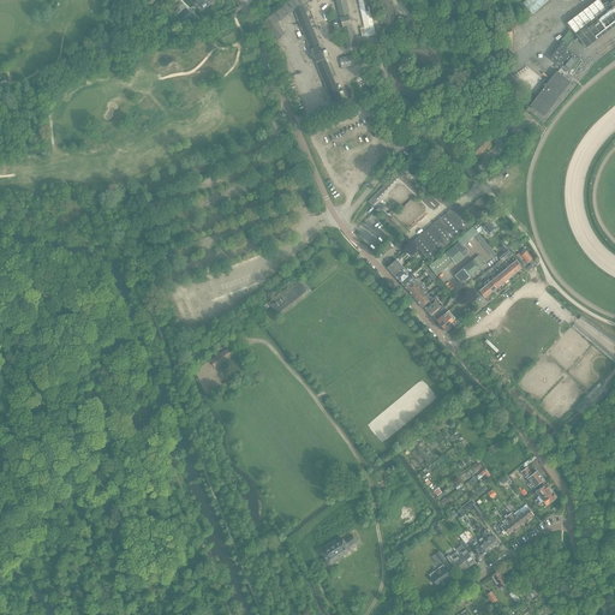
[(186,0),(201,15),(213,4),(210,1),(210,0),(186,0)]
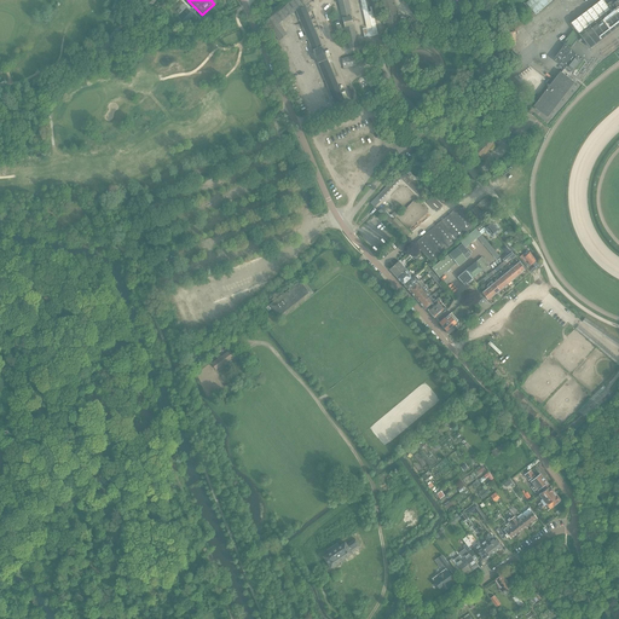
[(293,0),(265,22),(279,40),(287,34),(278,23),(296,10),(306,35),(301,38),(302,42),(308,40),(335,104),(343,99),(329,65),(331,65),(330,62),(333,61),(330,56),(327,57),(307,13),(312,11),(308,4),(313,0),(293,0)]
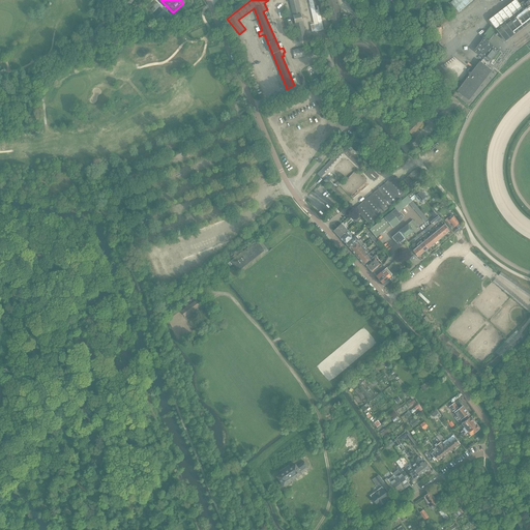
[(306,40),(299,6),(298,1),(297,0),(289,0),(295,24),(299,41),(306,40)]
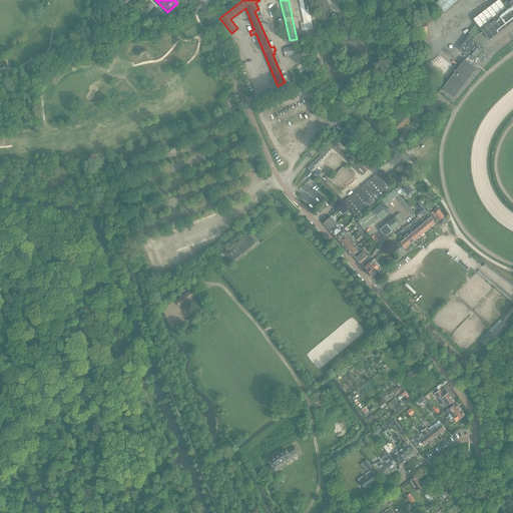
[(306,0),(299,0),(300,4),(305,26),(301,27),(302,31),(302,32),(313,29),(306,0)]
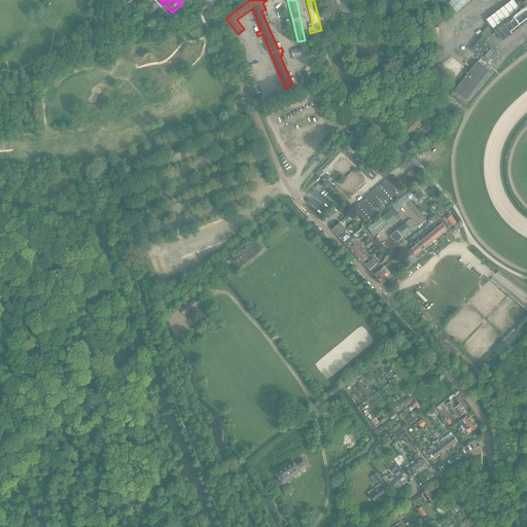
[(339,26),(335,6),(332,0),(326,0),(334,30),(340,29),(347,28),(347,24),(339,26)]
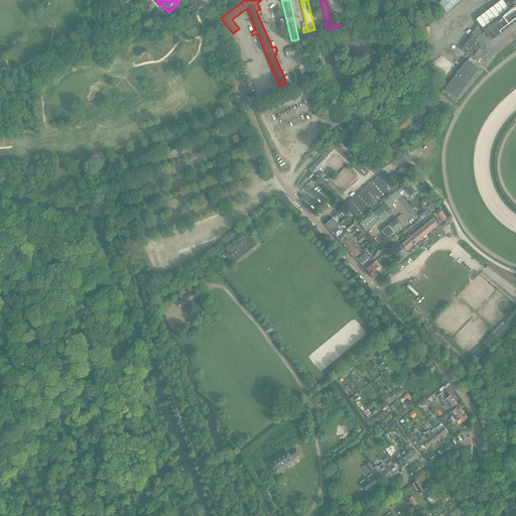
[(446,12),(461,0),(460,0),(441,0),(438,3),(446,12)]
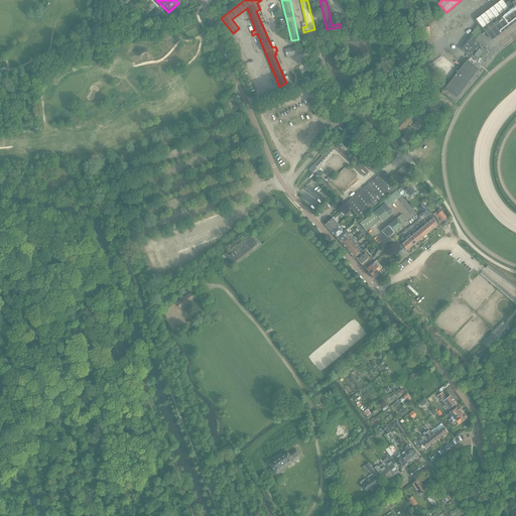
[(515,0),(512,0),(506,5),(502,0),(479,18),(479,17),(475,20),(478,25),(470,35),(476,41),(482,32),(486,31),(492,40),(515,21),(515,0)]
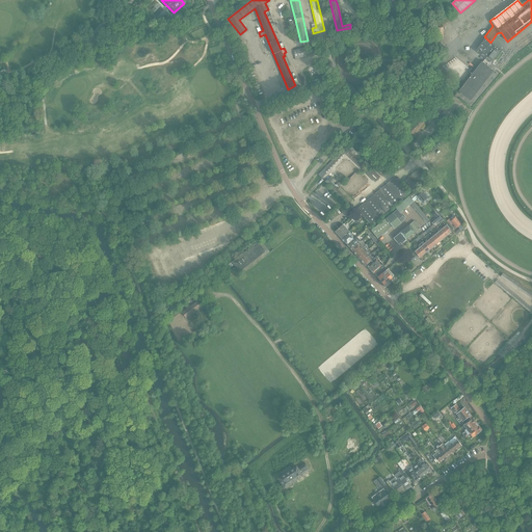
[(161,6),(153,14),(159,21),(167,14),(161,6)]
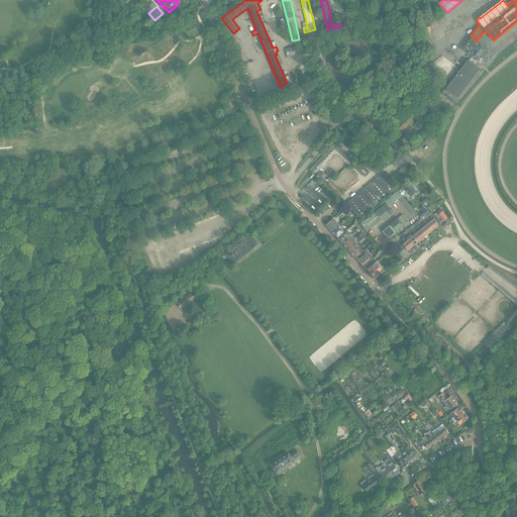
[(473,37),(463,49),(467,52),(473,57),(479,61),(487,49),(475,40),(473,37)]
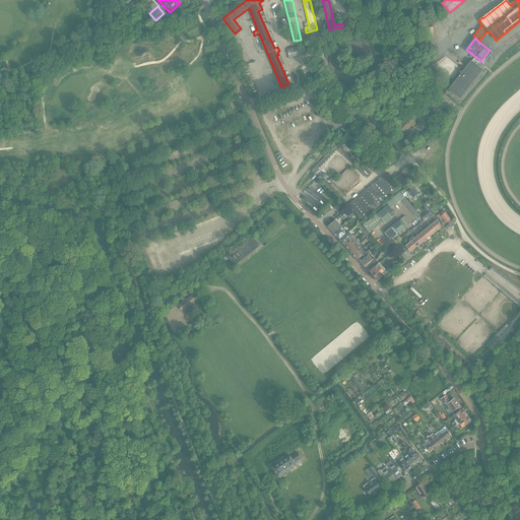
[(306,53),(304,47),(286,51),(287,57),(306,53)]
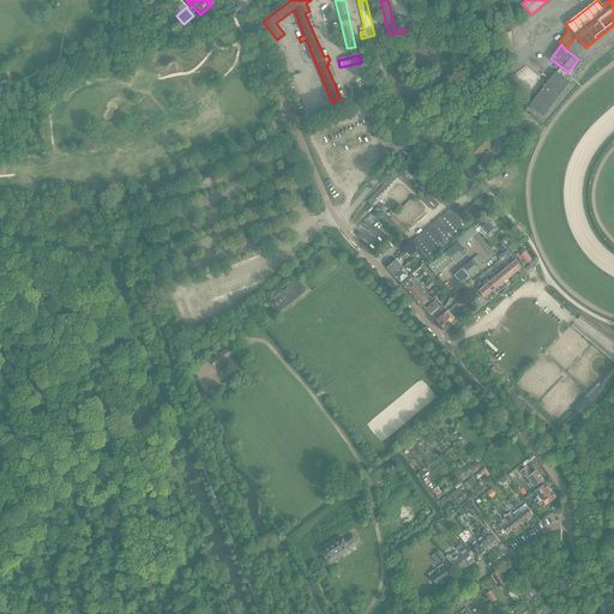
[(570,82),(558,72),(557,71),(530,106),(543,115),(570,82)]
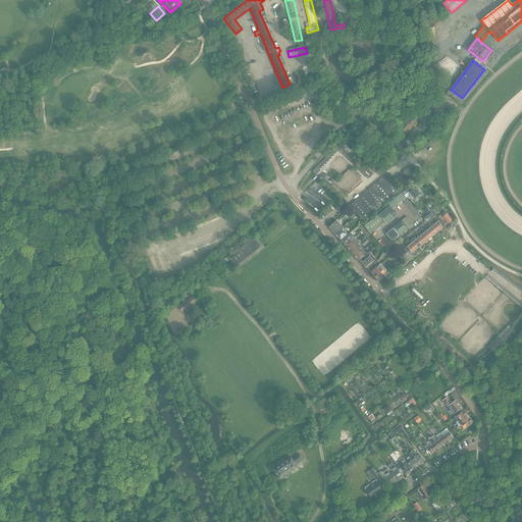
[(432,79),(436,75),(431,68),(427,71),(432,79)]
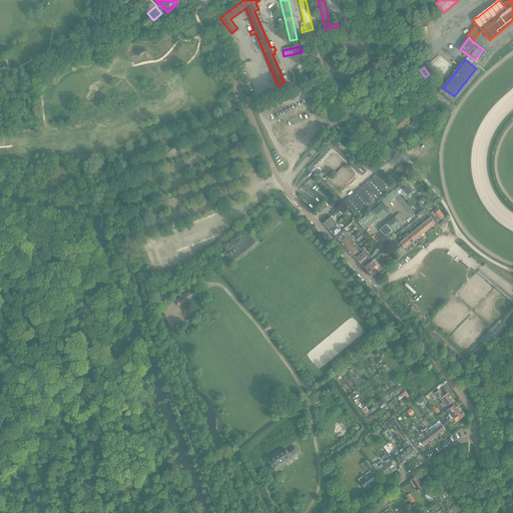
[(433,101),(428,95),(427,95),(422,100),(423,101),(422,102),(421,101),(415,107),(420,113),(433,101)]
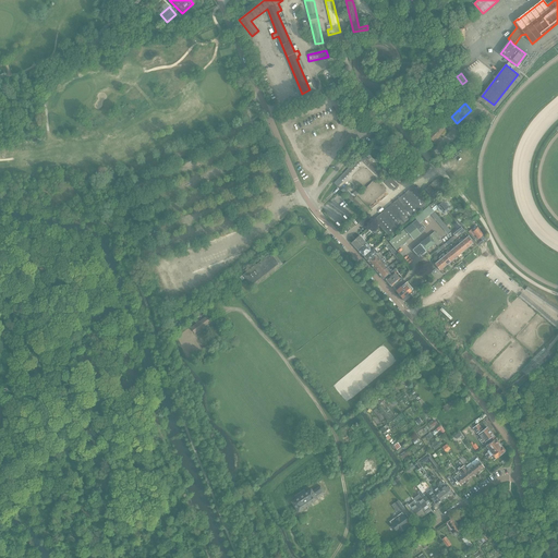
[(450,119),(444,125),(449,130),(451,126),(452,128),(453,125),(455,123),(450,119)]
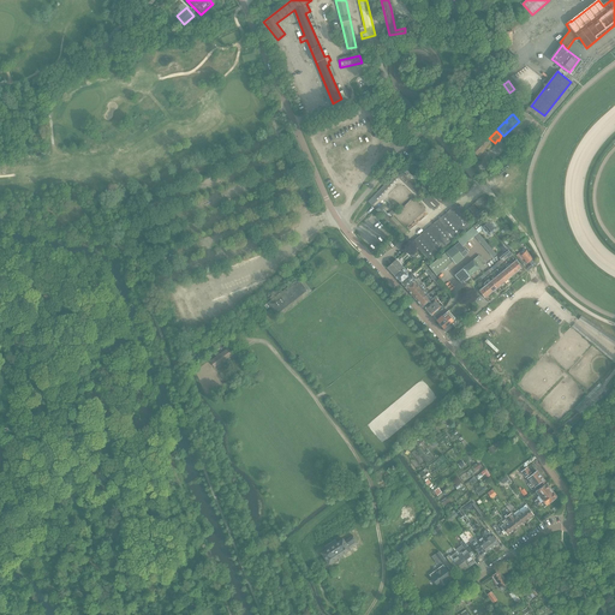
[(483,150),(491,143),(485,136),(471,150),(478,157),(484,151),(483,150)]
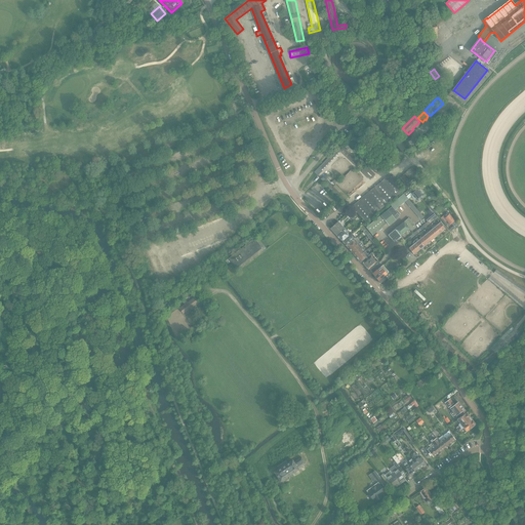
[(352,143),(352,138),(349,138),(345,145),(344,149),(342,148),(339,146),(314,172),(317,176),(340,152),(356,166),(359,162),(351,155),(354,155),(354,151),(349,151),(348,144),(352,143)]
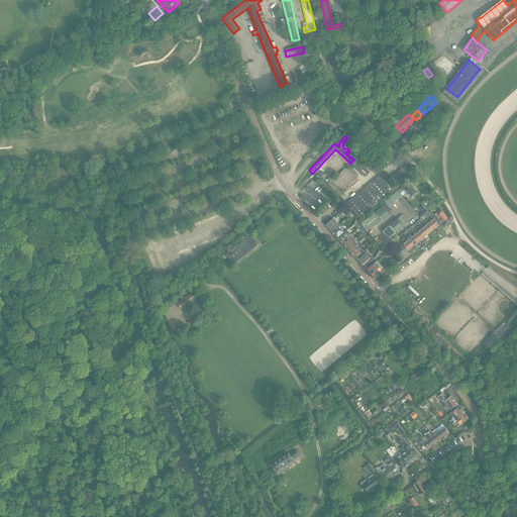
[(357,163),(356,162),(356,157),(353,157),(353,162),(350,164),(355,169),(356,169),(365,177),(370,173),(363,166),(363,163),(357,163)]
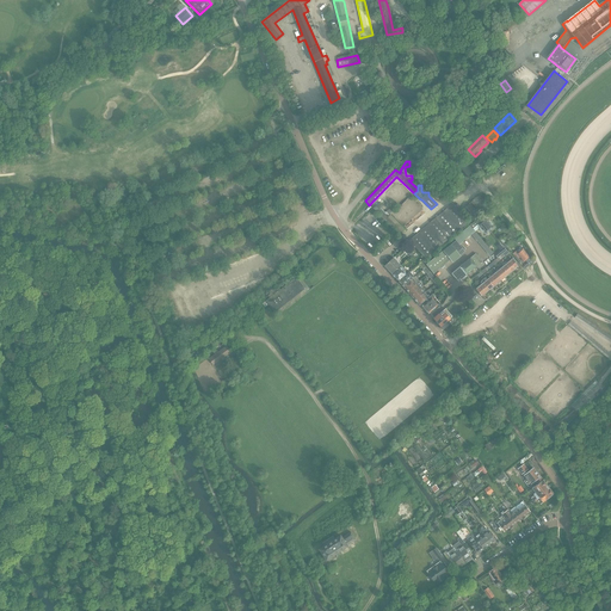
[(444,198),(434,190),(431,193),(439,203),(444,198)]
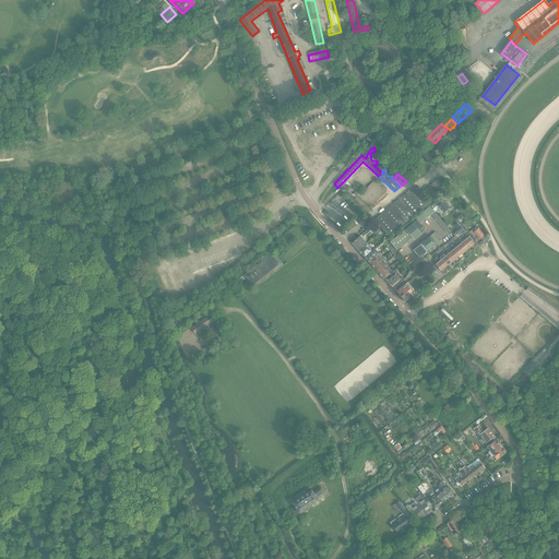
[(438,179),(424,191),(432,201),(445,190),(438,179)]
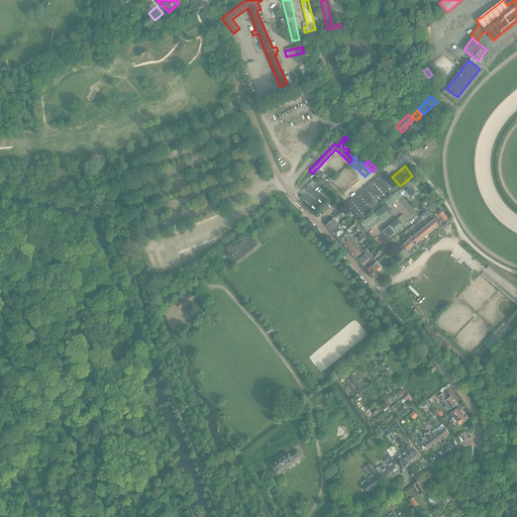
[(330,177),(326,180),(323,177),(325,176),(321,172),(316,176),(338,200),(343,195),(330,182),(335,177),(331,172),(328,174),(330,177)]
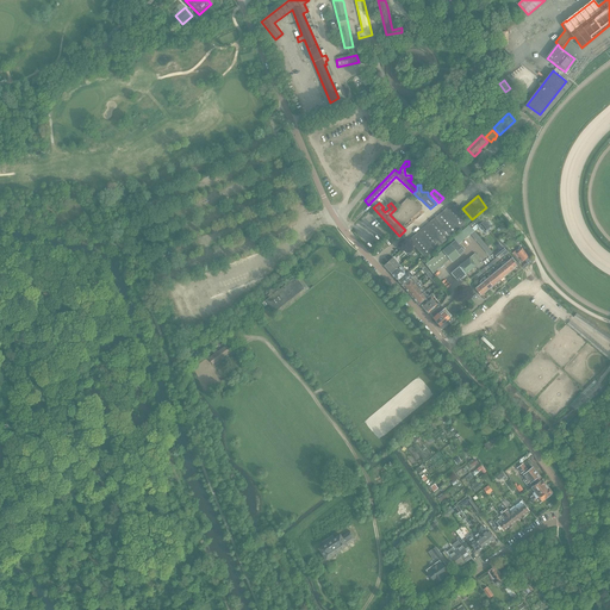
[(424,259),(437,248),(467,222),(452,204),(409,240),(411,243),(415,247),(424,259)]
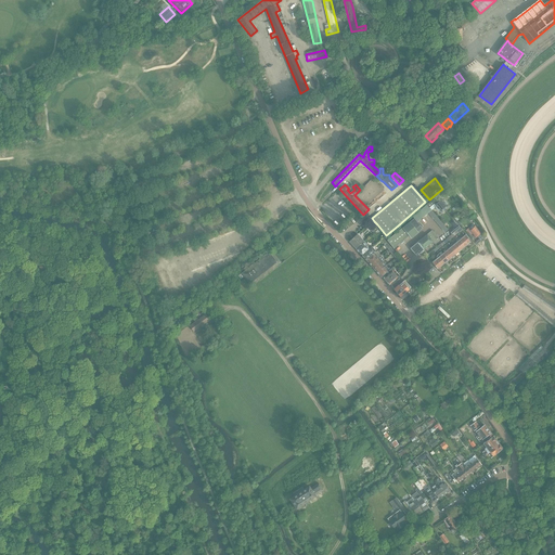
[(436,198),(444,209),(449,207),(446,204),(447,203),(444,199),(443,201),(441,198),(447,193),(444,191),(436,198)]
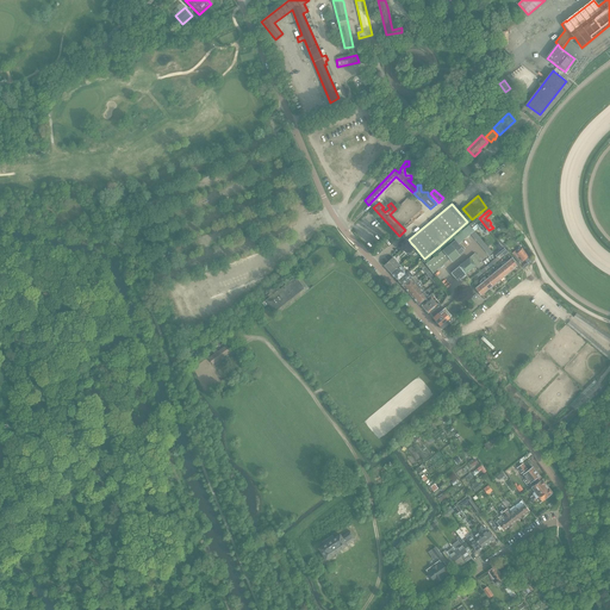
[(489,230),(479,218),(478,217),(470,225),(472,229),(477,224),(485,234),(489,230)]
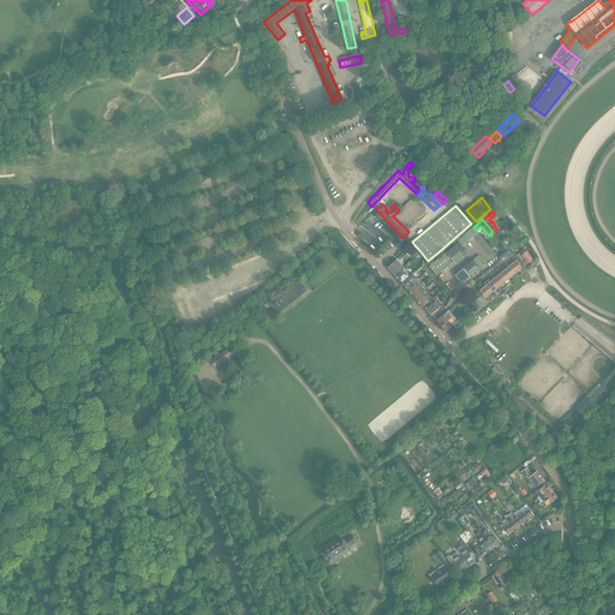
[(478,233),(476,231),(473,227),(458,240),(459,243),(454,246),(448,250),(429,267),(436,276),(453,262),(455,264),(463,257),(464,257),(469,254),(466,250),(461,245),(478,233)]
